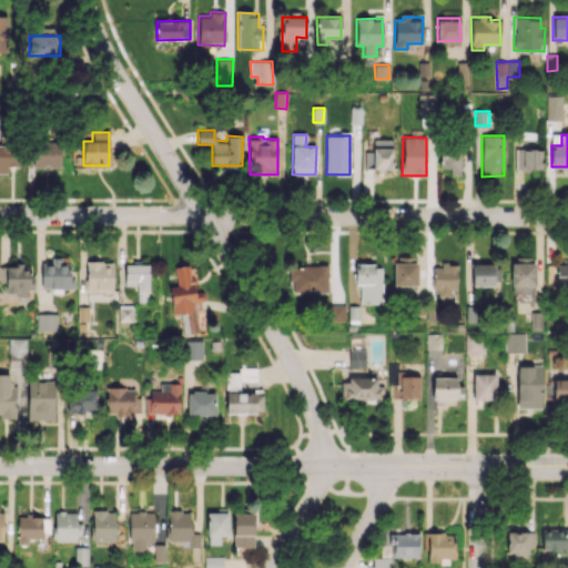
[(393,139),(373,139),(373,169),(392,170),(393,139)]
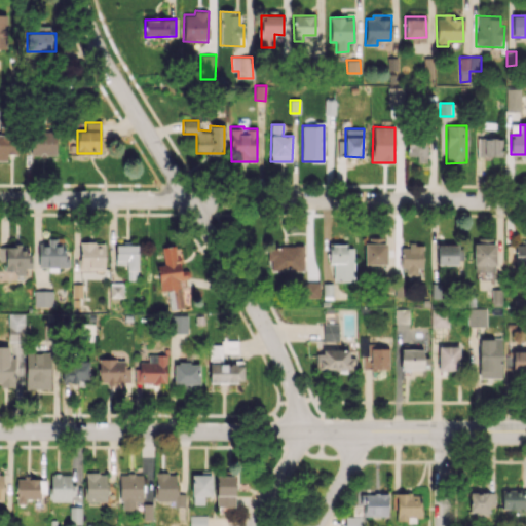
[(30,154),(55,154),(55,130),(31,130),(30,154)]
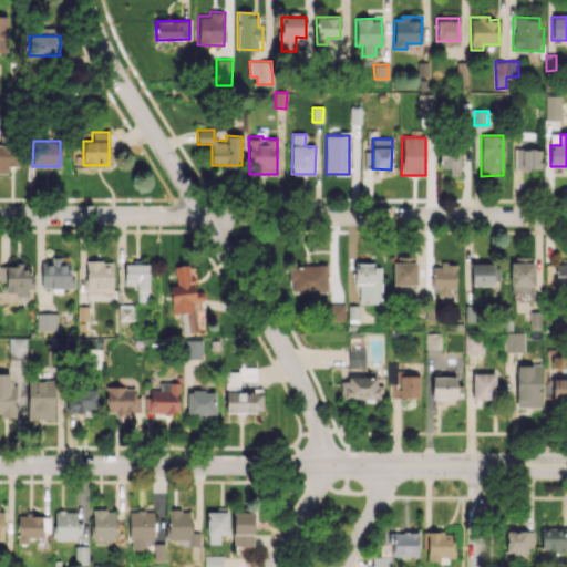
[(0,173),(8,173),(8,166),(18,166),(18,143),(0,142),(0,173)]
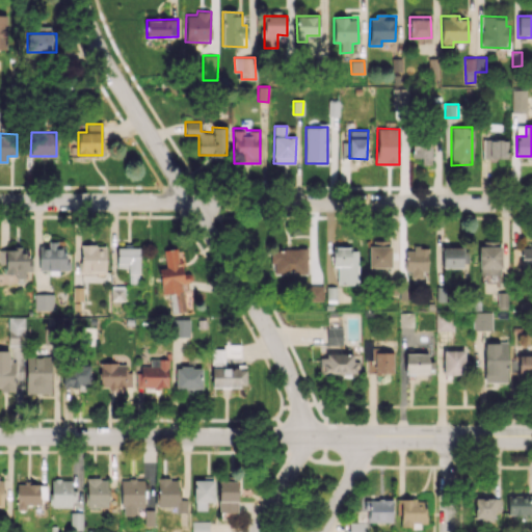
[(431,136),(413,137),(414,157),(431,157),(431,136)]
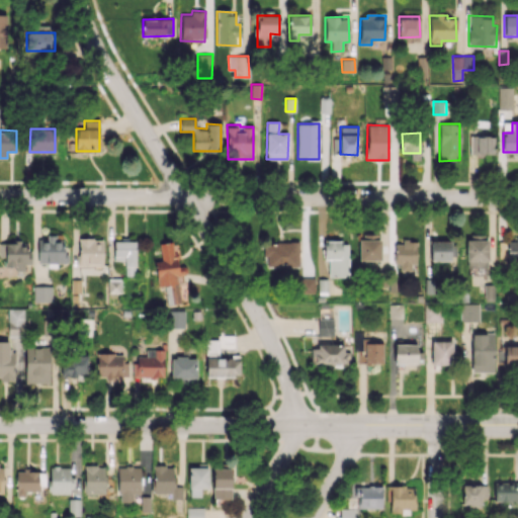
[(494,154),(494,136),(469,136),(469,154),(494,154)]
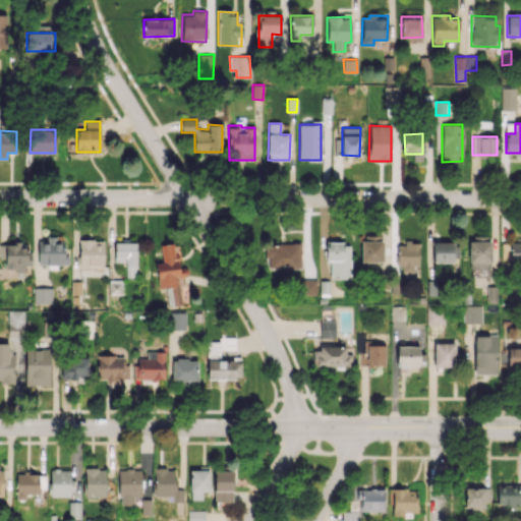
[(361,262),(382,262),(382,235),(361,235),(361,262)]
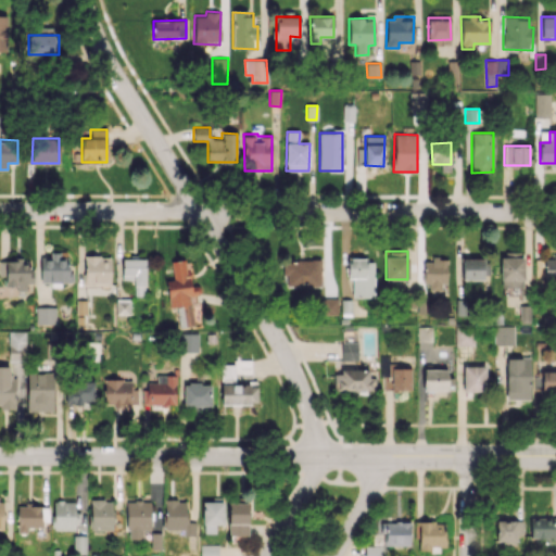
[(501,279),(513,279),(513,287),(521,288),(522,252),(502,251),(501,279)]
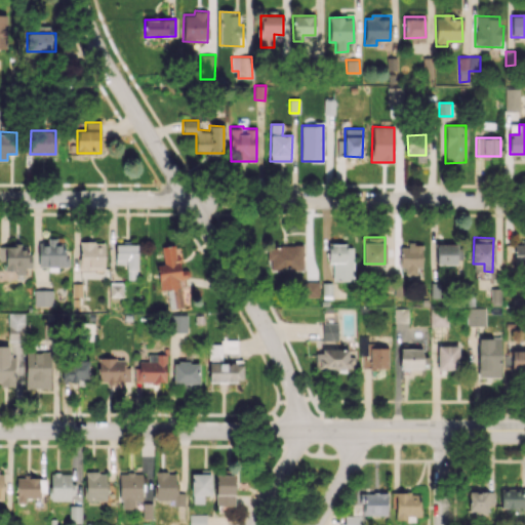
[(65,240),(47,240),(47,243),(38,243),(38,267),(69,267),(69,256),(65,255),(65,240)]
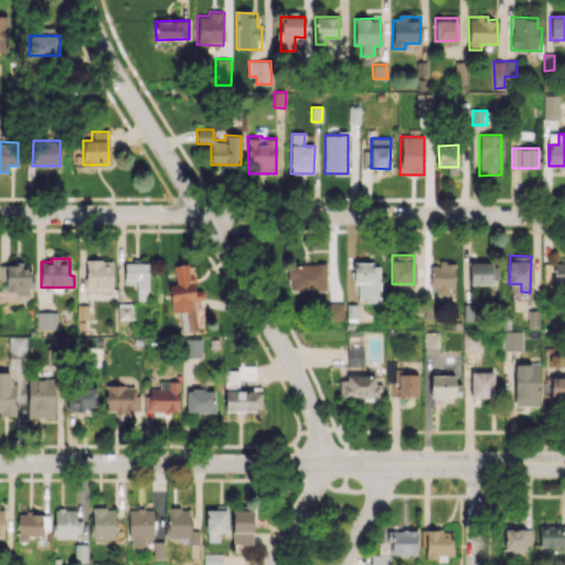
[(86,290),(113,290),(113,259),(86,260),(86,290)]
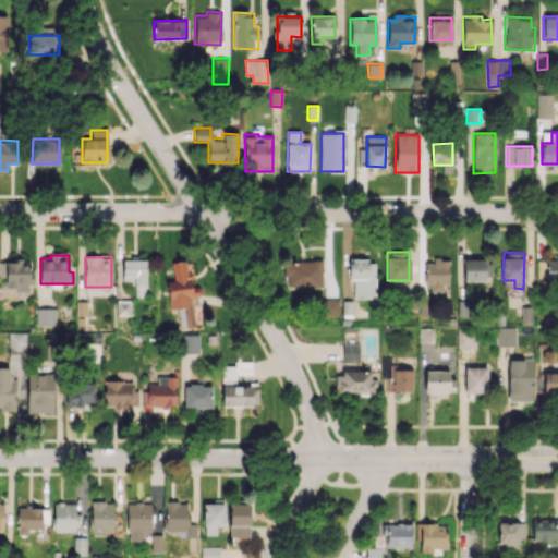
[(463,279),(490,279),(490,259),(464,258),(463,279)]
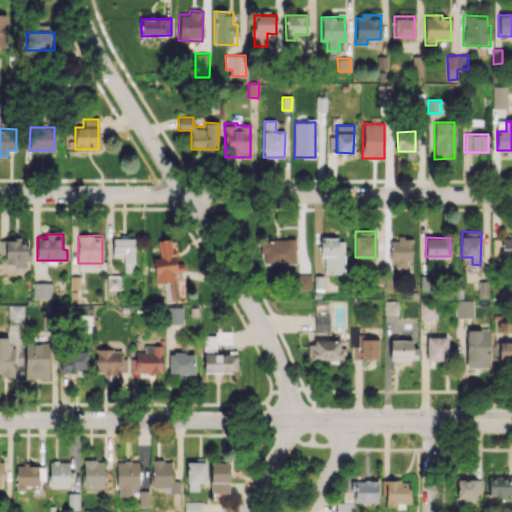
[(344,239),(320,238),(320,256),(325,256),(324,274),(344,274),(344,239)]
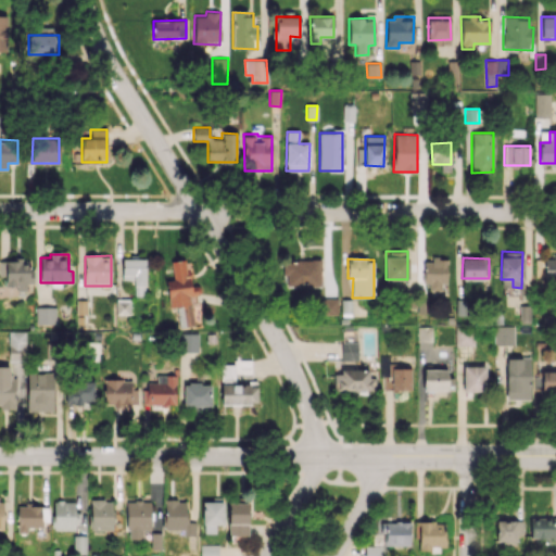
[(447,260),(424,258),(424,281),(429,281),(428,295),(446,295),(447,260)]
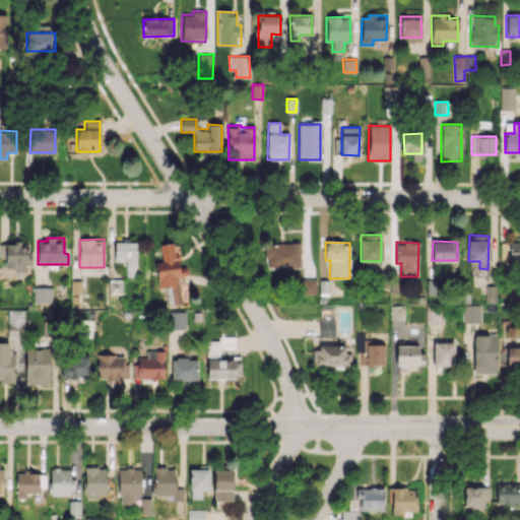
[(519,242),(500,242),(500,259),(519,259),(519,242)]
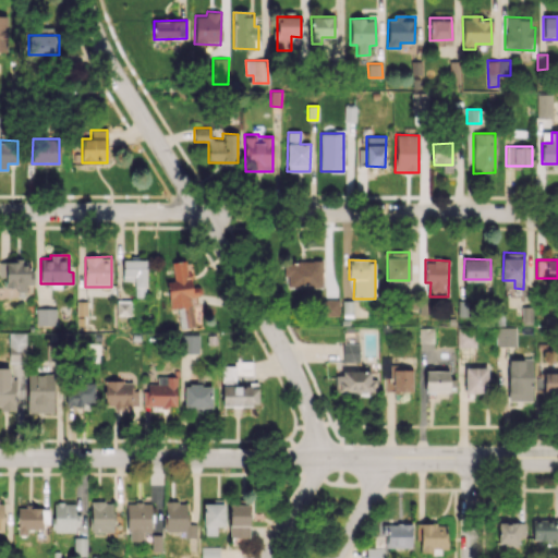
[(180,329),(197,327),(196,316),(195,316),(193,299),(199,298),(198,287),(192,287),(187,261),(171,262),(173,280),(166,281),(169,308),(177,307),(180,329)]
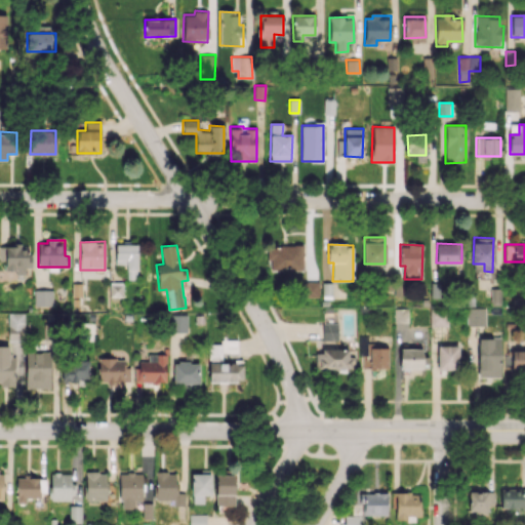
[(303,245),(268,246),(269,271),(303,270),(303,245)]
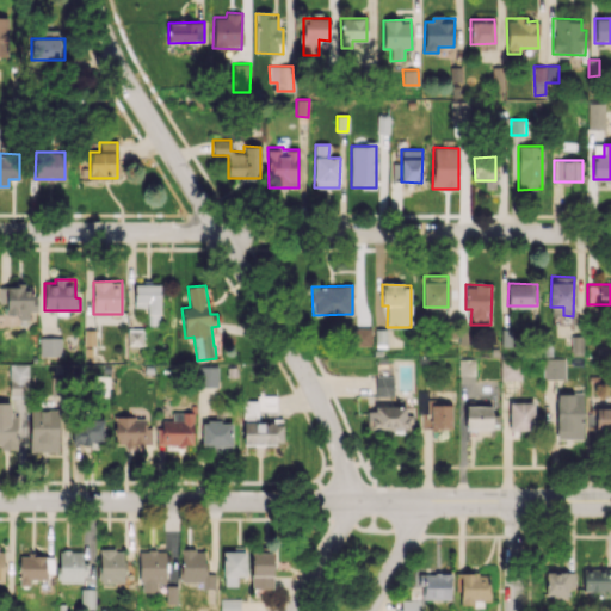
[(4,287),(2,302),(6,302),(6,314),(18,314),(18,320),(34,320),(34,288),(4,287)]
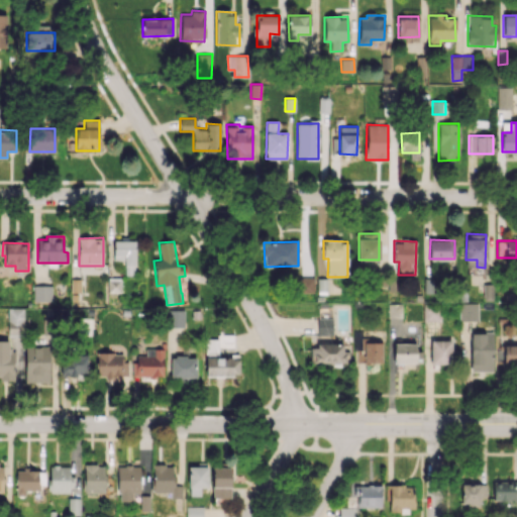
[(313,292),(313,277),(300,278),(300,292),(313,292)]
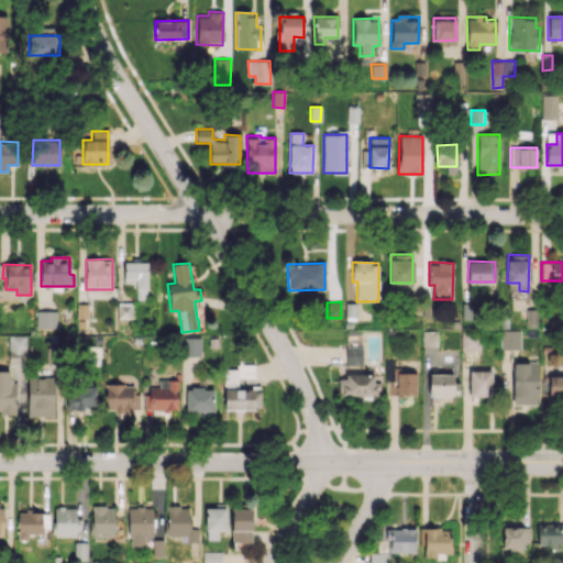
[(433,301),(422,302),(423,317),(433,317),(433,301)]
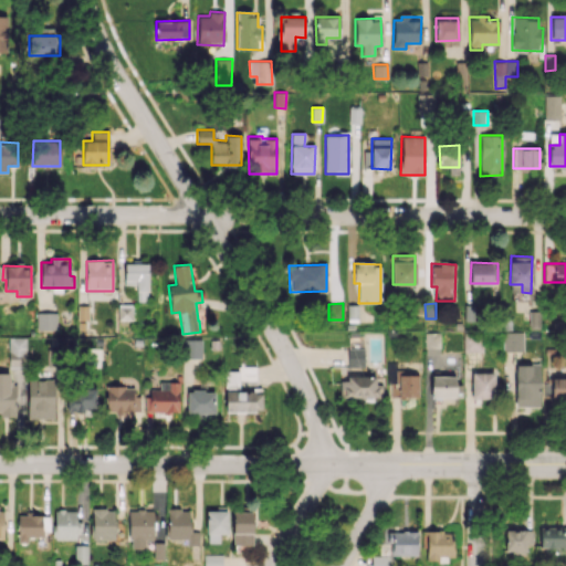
[(117,321),(132,321),(133,304),(117,304),(117,321)]
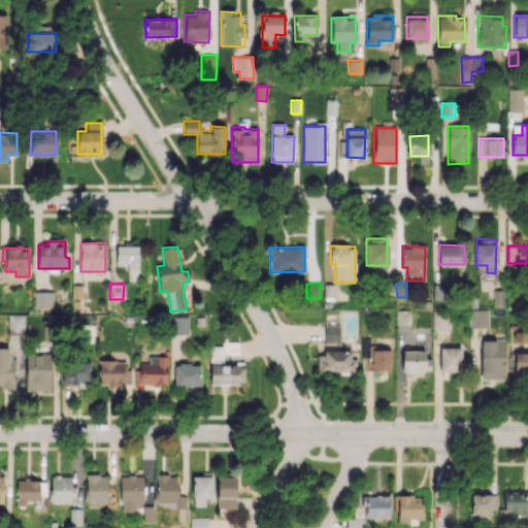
[(72,298),(81,299),(83,285),(72,285),(72,298)]
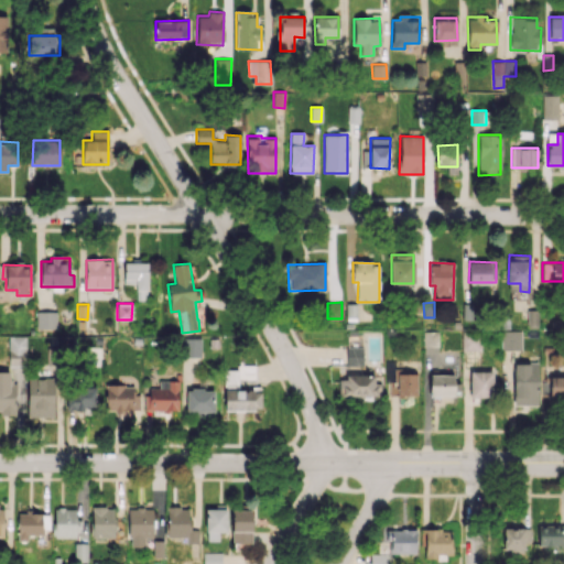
[(538,310),(528,310),(527,326),(538,326),(538,310)]
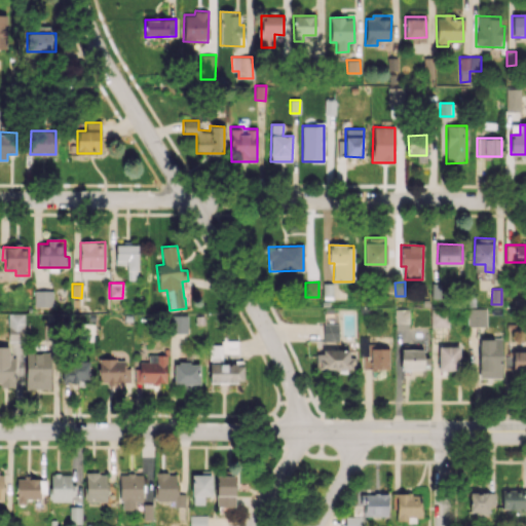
[(52,290),(34,291),(34,306),(52,306),(52,290)]
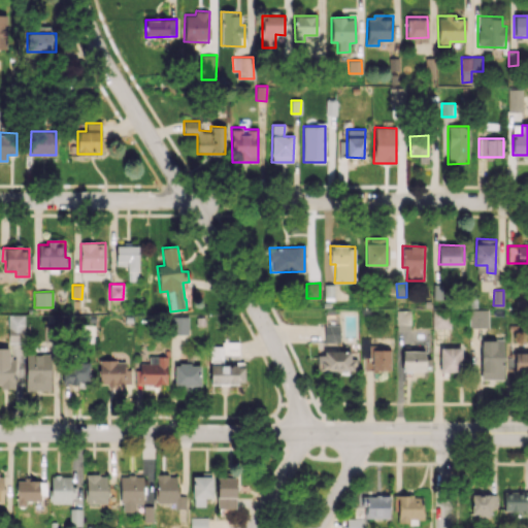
[(488,327),(488,309),(469,309),(469,328),(488,327)]
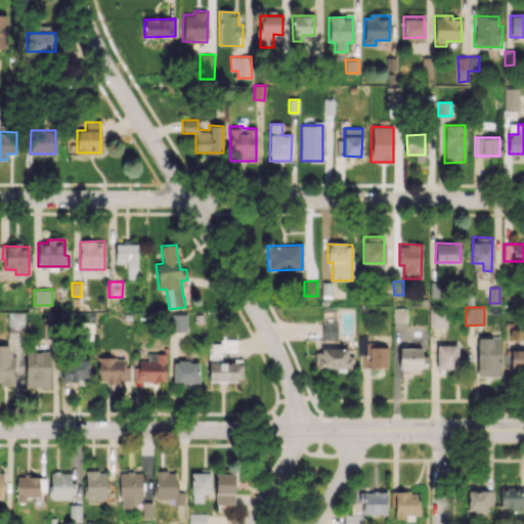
[(24,312),(8,312),(7,340),(24,340),(24,312)]
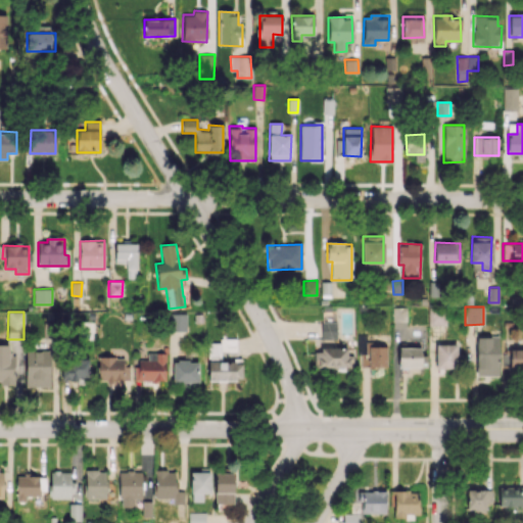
[(186,331),(186,314),(169,313),(169,331),(186,331)]
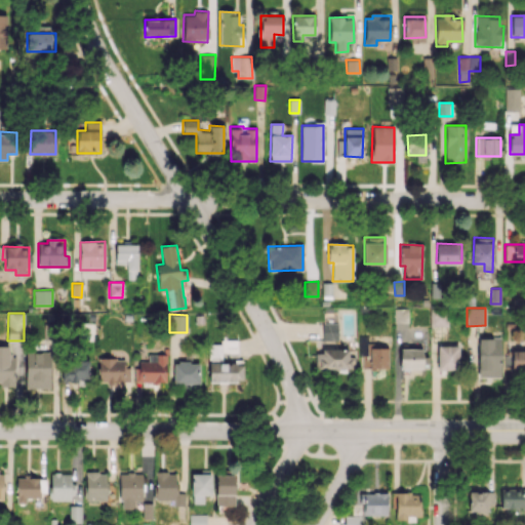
[(337,322),(322,322),(322,339),(337,339),(337,322)]
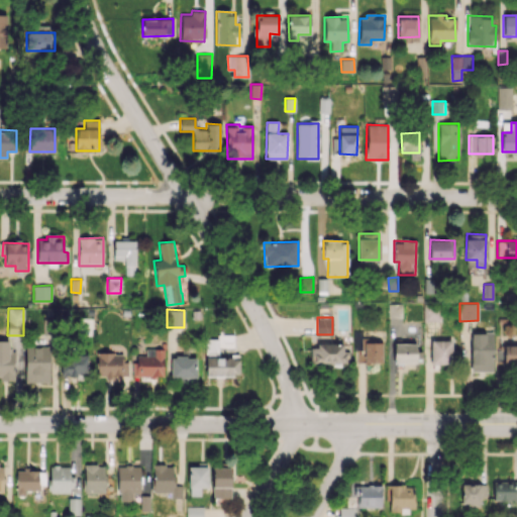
[(471,332),(471,372),(493,371),(493,332),(471,332)]
